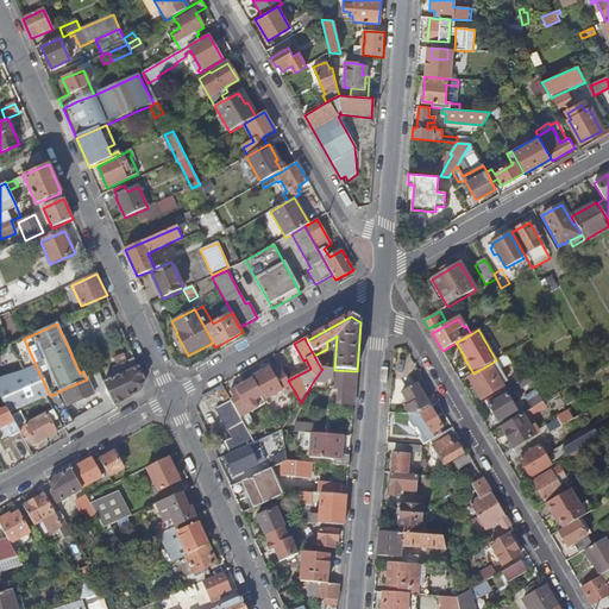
[(50,396),(24,339),(10,345),(24,371),(0,378),(0,396),(6,408),(10,414),(46,397),(50,396)]
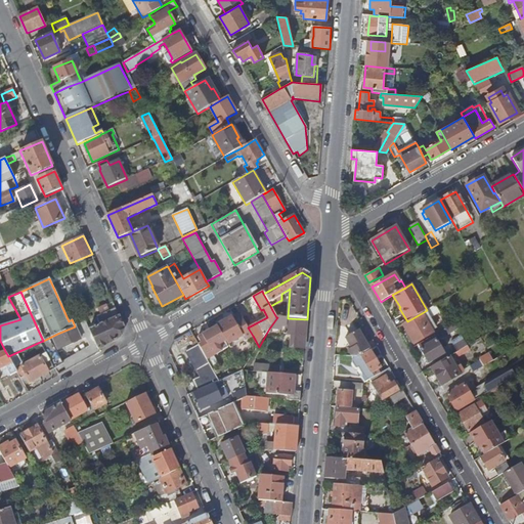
[(125,329),(116,308),(98,316),(101,324),(89,331),(98,351),(121,338),(125,329)]
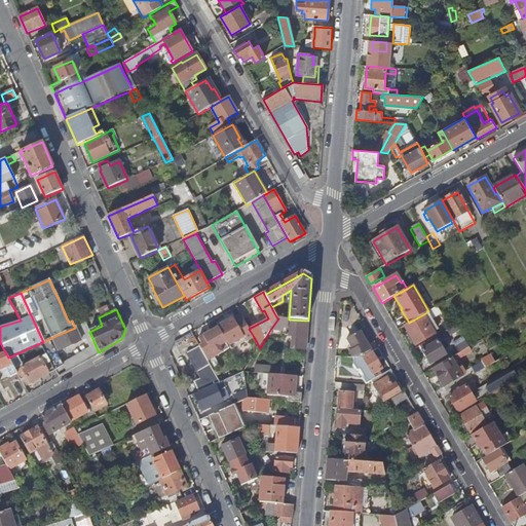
[(240,314),(233,318),(235,323),(242,318),(240,314)]
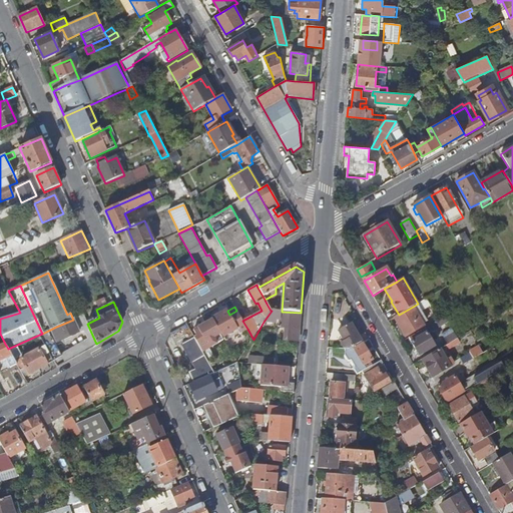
[(413,307),(394,318),(406,338),(424,326),(413,307)]
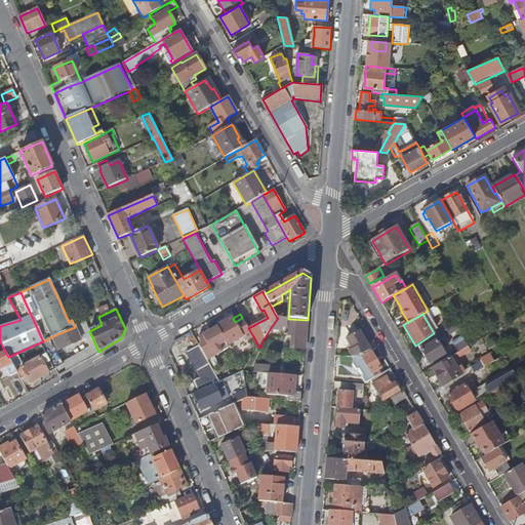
[(233,318),(217,326),(229,346),(243,337),(246,341),(253,336),(242,318),(235,322),(233,318)]
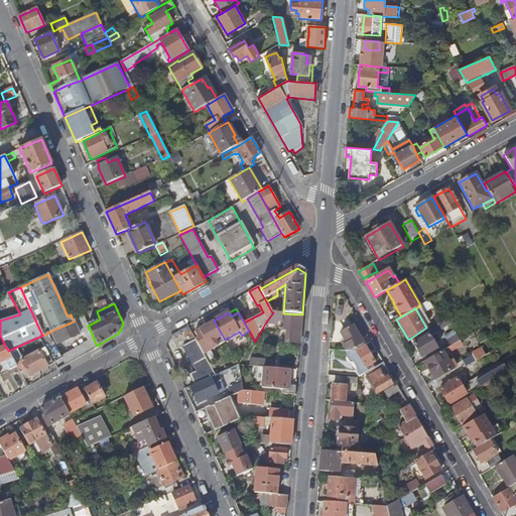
[(289,343),(299,344),(302,314),(283,313),(279,313),(273,312),(265,324),(276,325),(279,321),(281,321),(280,330),(290,331),(289,343)]
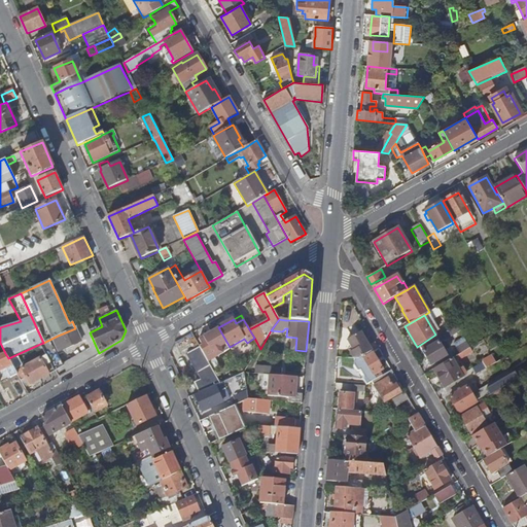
[(457,325),(421,347),(423,351),(431,365),(447,356),(440,343),(460,331),(457,325)]
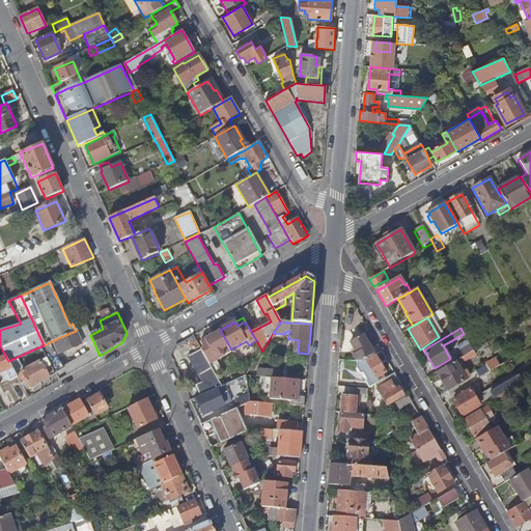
[(76,331),(58,338),(62,350),(71,346),(72,350),(82,344),(76,331)]
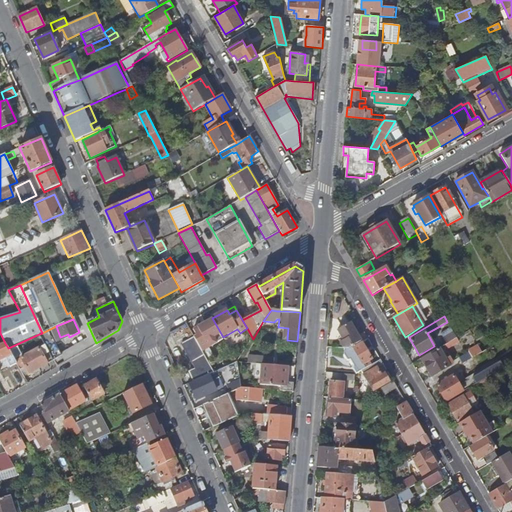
[(223,340),(211,320),(193,330),(204,350),(223,340)]
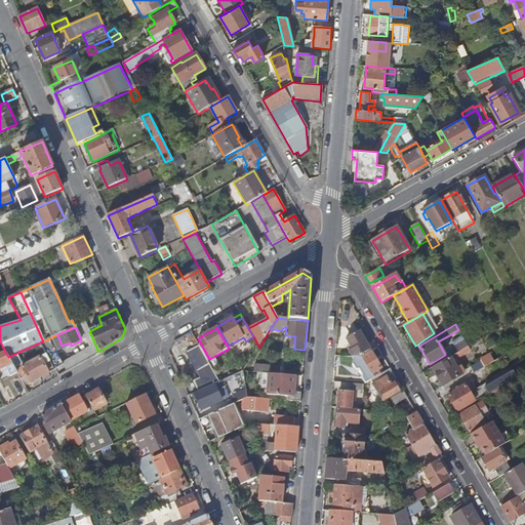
[(371,351),(360,331),(348,338),(354,350),(350,352),(354,358),(356,359),(358,359),(371,351)]
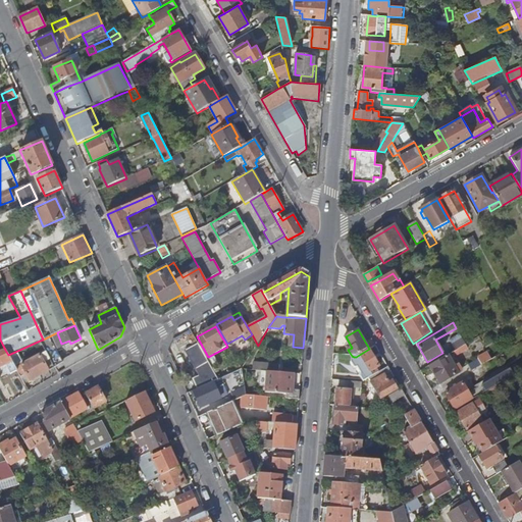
[(450,341),(456,351),(457,350),(466,345),(468,343),(467,341),(464,343),(460,334),(450,341)]
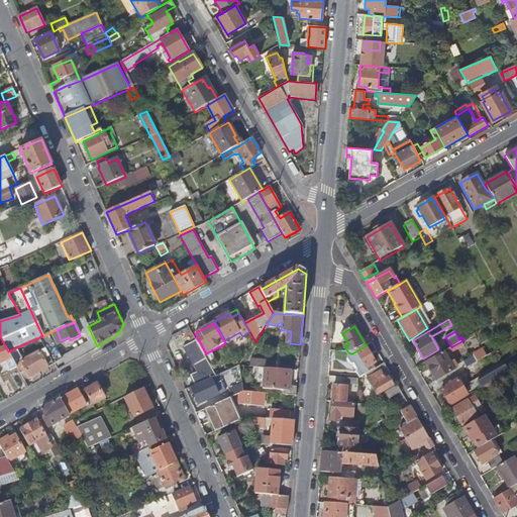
[(239,332),(225,340),(227,344),(242,336),(239,332)]
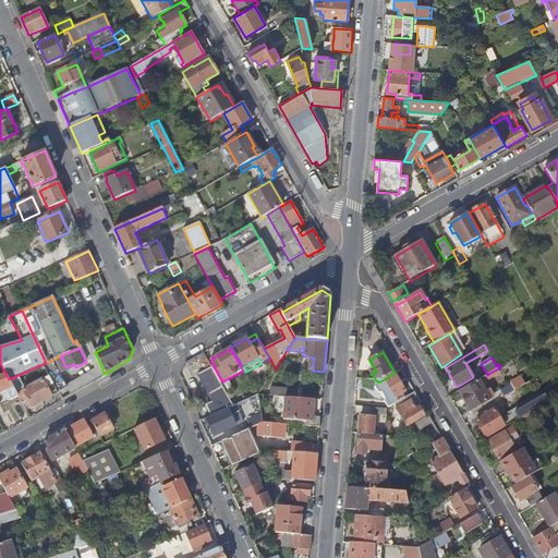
[(44,364),(58,391),(64,388),(51,361),(44,364)]
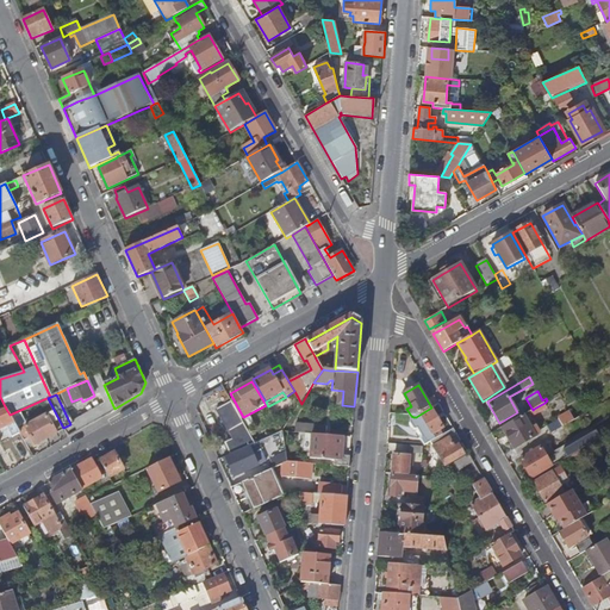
[(95,403),(94,398),(69,405),(75,423),(101,415),(98,402),(95,403)]
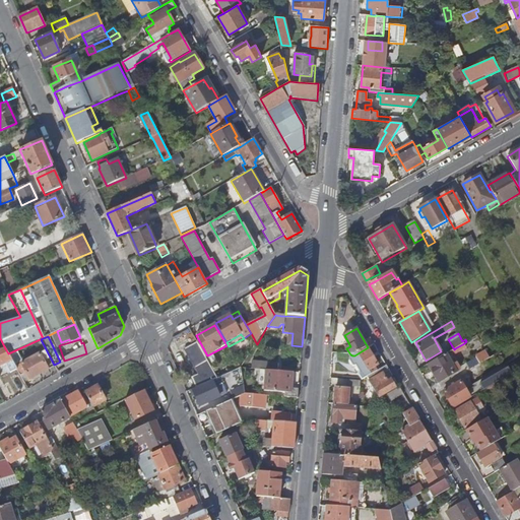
[(217,379),(197,343),(185,349),(199,375),(192,378),(197,387),(212,381),(217,379)]
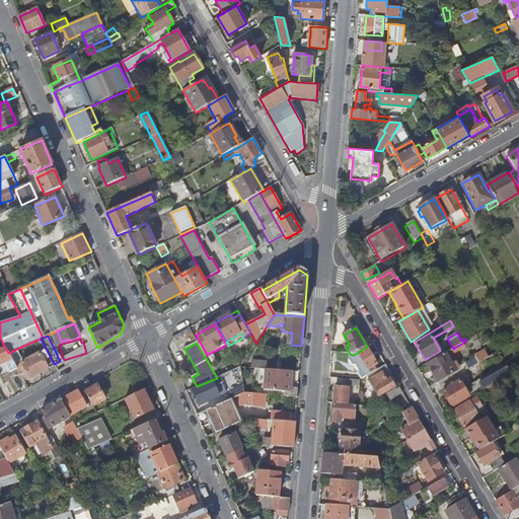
[(448,351),(451,355),(465,347),(463,343),(454,348),(453,349),(448,351)]
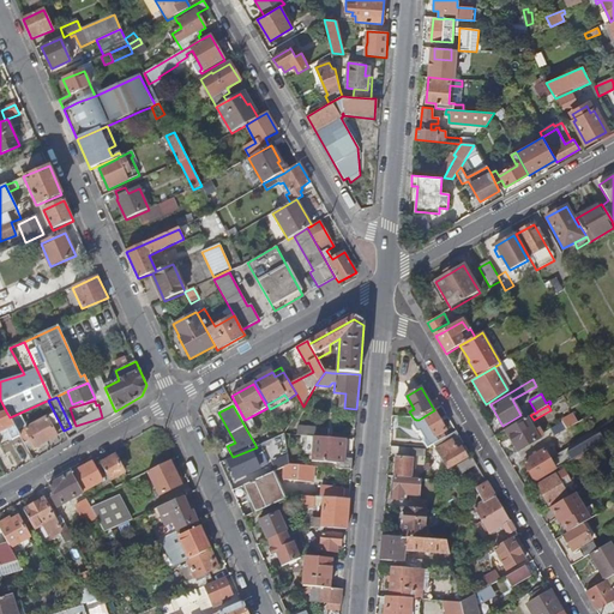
[(434,410),(419,420),(416,420),(415,426),(419,433),(422,432),(426,439),(425,444),(428,449),(438,443),(445,439),(441,434),(446,431),(434,410)]
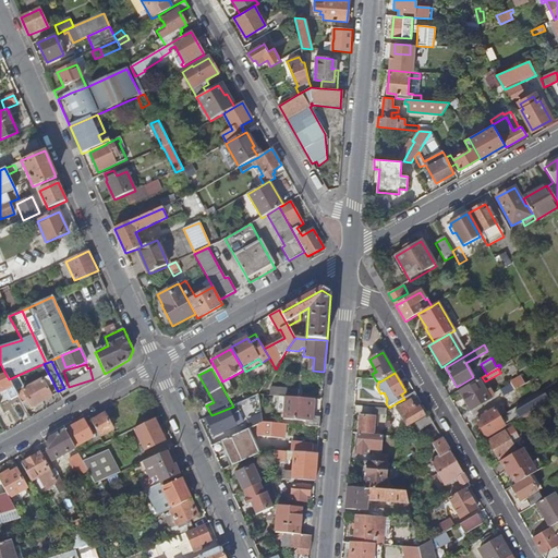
[(0,375),(0,404),(1,404),(0,403),(0,392),(8,390),(12,400),(19,397),(16,393),(9,379),(5,374),(0,375)]
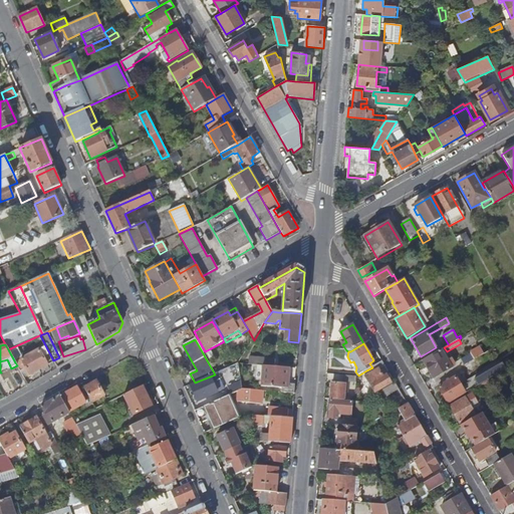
[(16,358),(23,355),(20,345),(13,347),(16,358)]
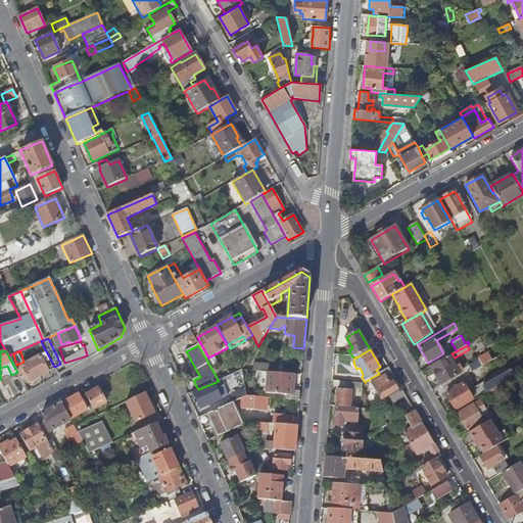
[(46,352),(40,355),(44,364),(50,360),(46,352)]
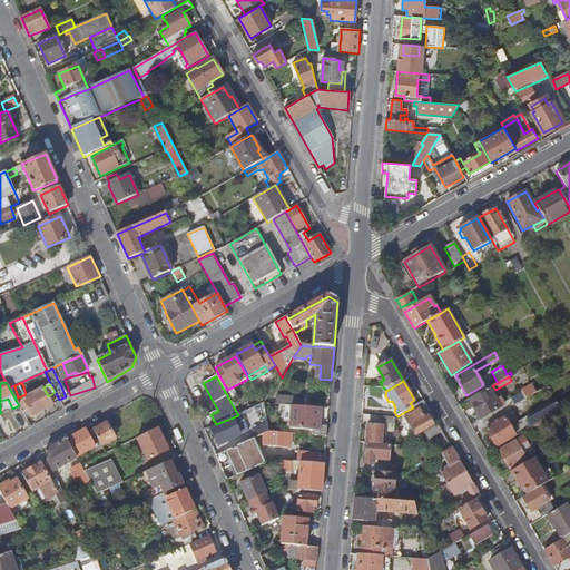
[(492,385),(490,387),(498,401),(501,400),(495,390),(492,385)]
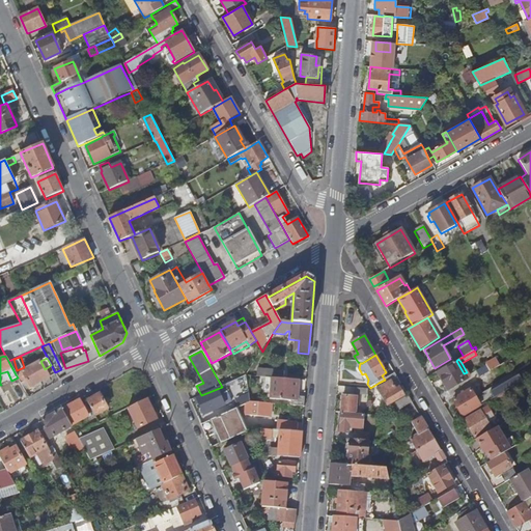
[(476,371),(479,378),(492,370),(499,366),(495,359),(476,371)]
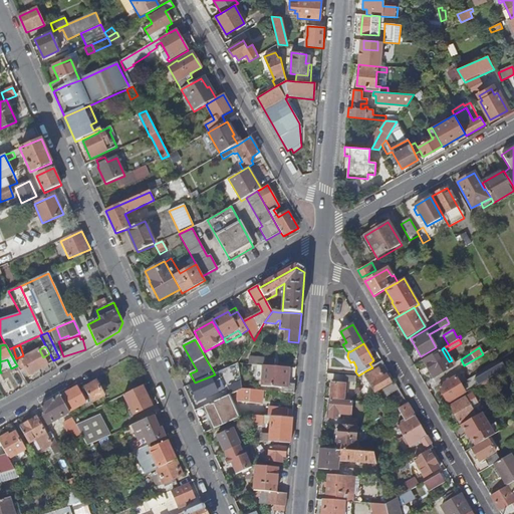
[(39,349),(15,362),(17,365),(20,371),(23,369),(27,376),(54,361),(53,360),(49,353),(43,357),(39,349)]
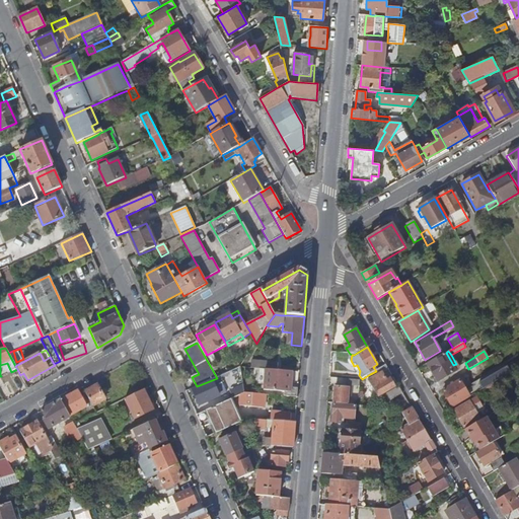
[(446,353),(427,364),(437,382),(456,371),(455,369),(458,368),(456,364),(453,365),(446,353)]
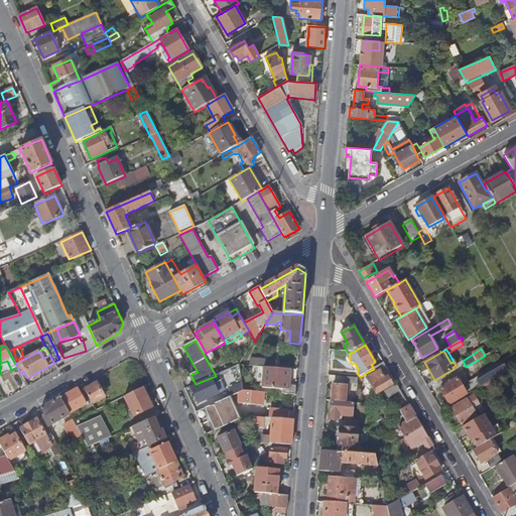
[(276,361),(250,358),(250,365),(275,368),(276,361)]
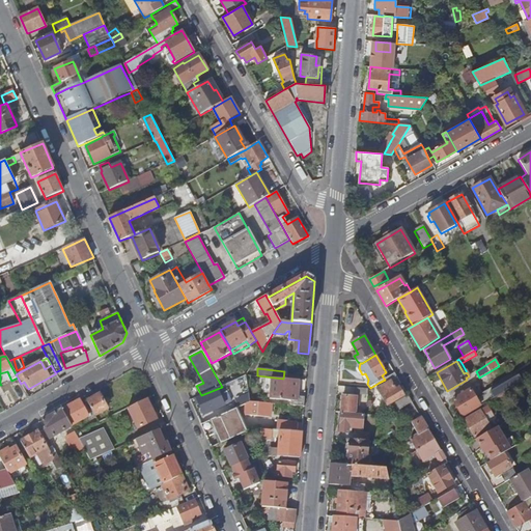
[(227,376),(230,383),(246,375),(243,370),(227,376)]
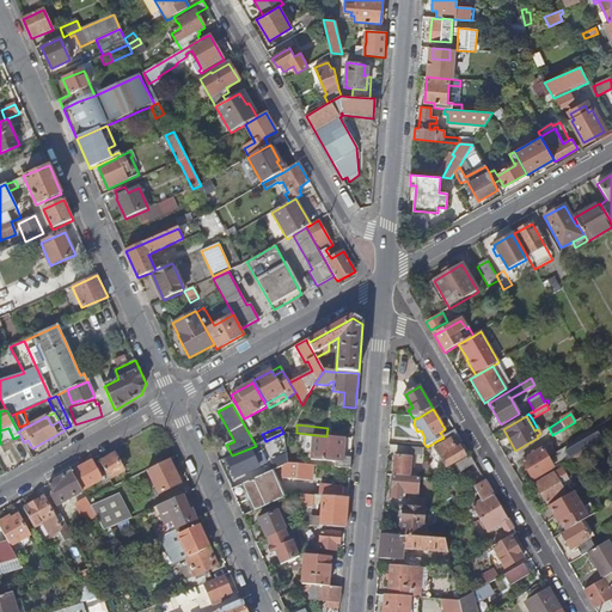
[(567,427),(552,435),(557,441),(570,433),(567,427)]
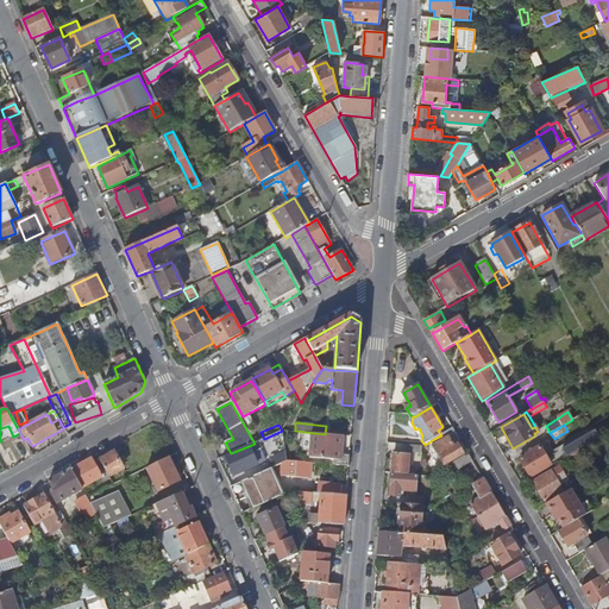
[(255,443),(264,439),(261,432),(259,431),(251,434),(255,443)]
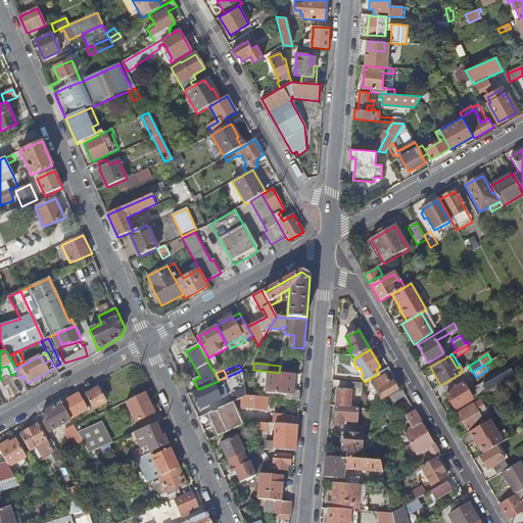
[(482,386),(486,393),(503,383),(515,377),(511,370),(482,386)]
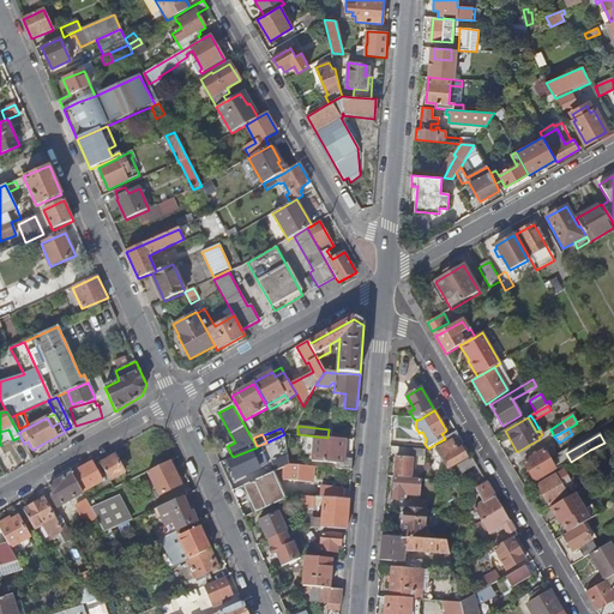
[(351,470),(353,459),(345,458),(347,440),(314,437),(312,462),(336,464),(336,469),(351,470)]
